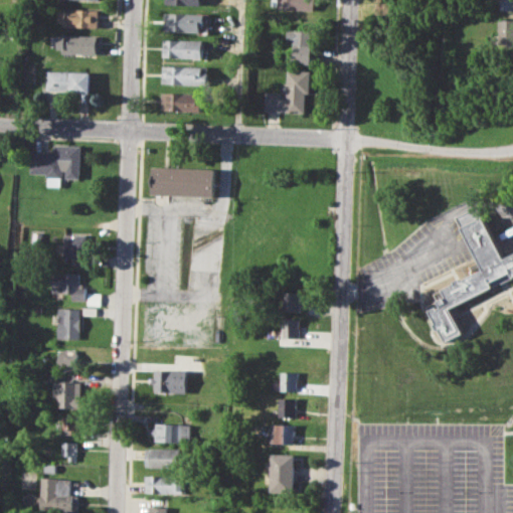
[(311,0),(311,11),(276,10),(276,6),(269,6),(269,0),(311,0)]
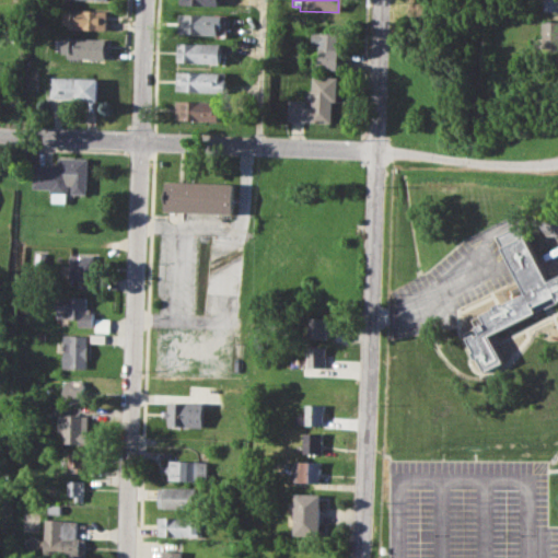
[(542,0),(557,0),(557,12),(542,12),(542,0)]
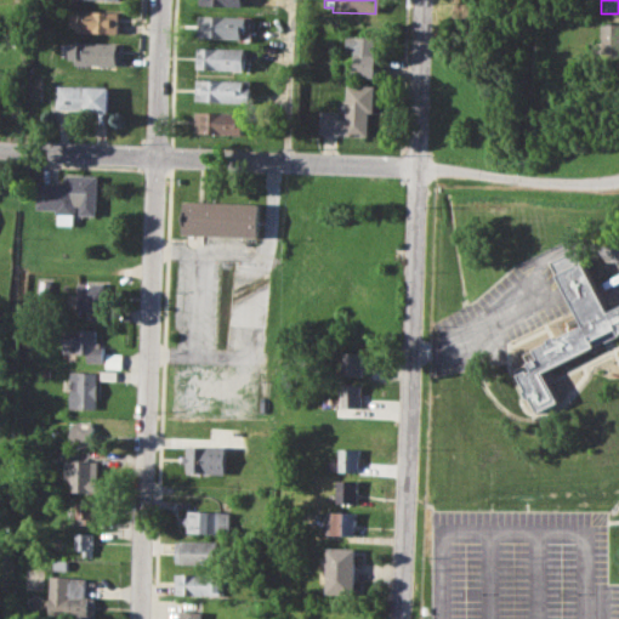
[(78,12),(118,13),(118,35),(75,35),(75,29),(71,29),(71,16),(77,17),(78,12)]
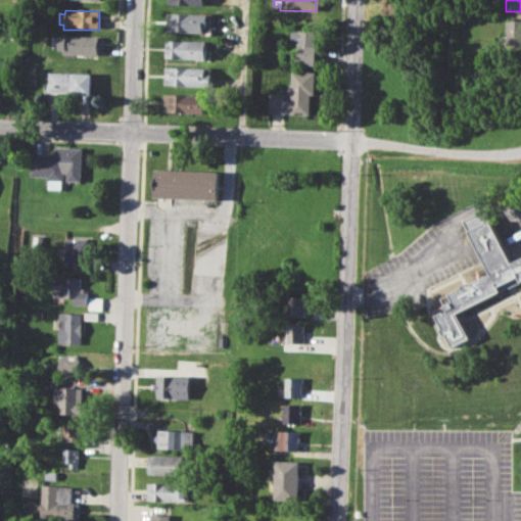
[(167,14),(207,16),(206,28),(201,28),(201,32),(167,31),(167,14)]
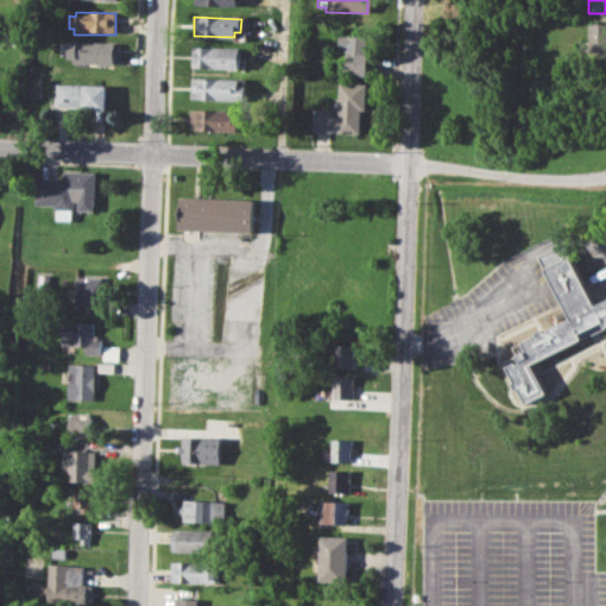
[(587,24),(605,24),(605,52),(574,52),(574,43),(586,43),(587,24)]
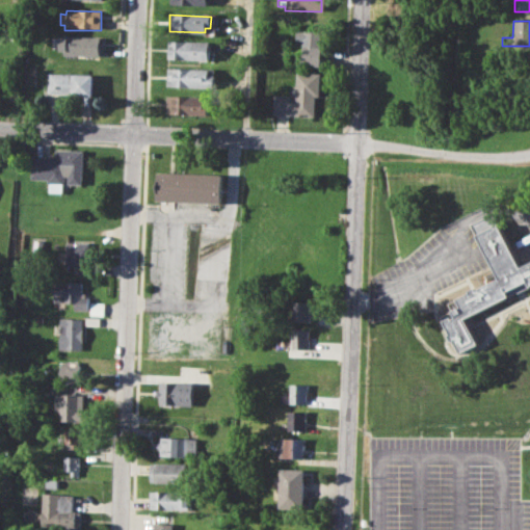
[(295,33),(322,33),(321,69),(301,69),(302,44),(295,44),(295,33)]
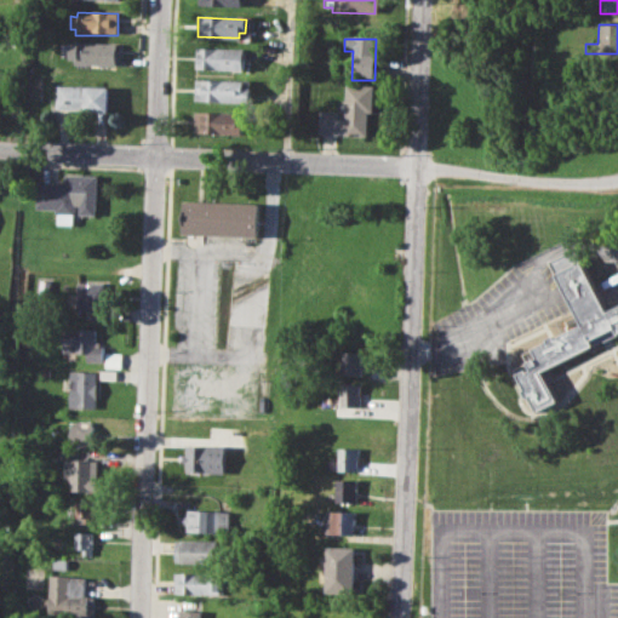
[(74,44),(116,44),(116,67),(73,66),(73,61),(68,61),(68,47),(74,47),(74,44)]
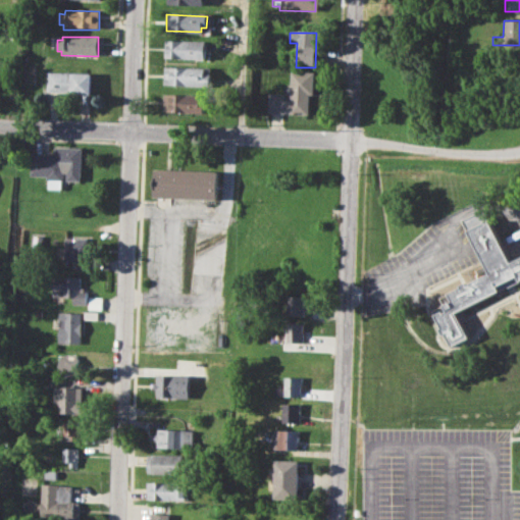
[(164,41),(206,42),(205,61),(163,59),(164,41)]
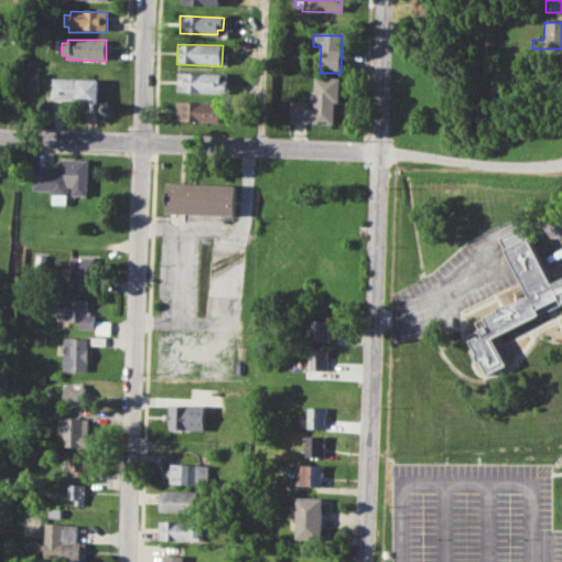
[(177,74),(227,75),(227,95),(177,94),(177,74)]
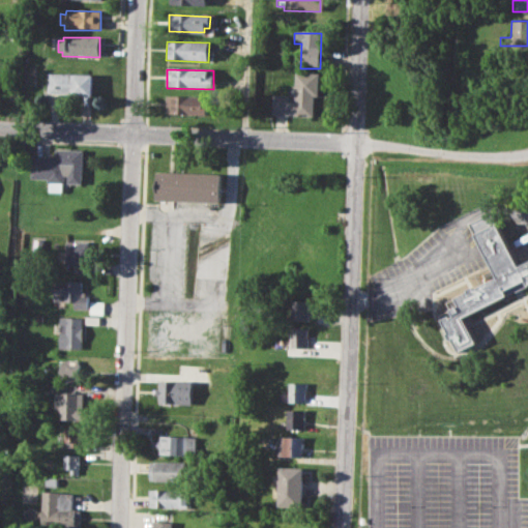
[(49,75),(92,77),(91,96),(48,95),(49,75)]
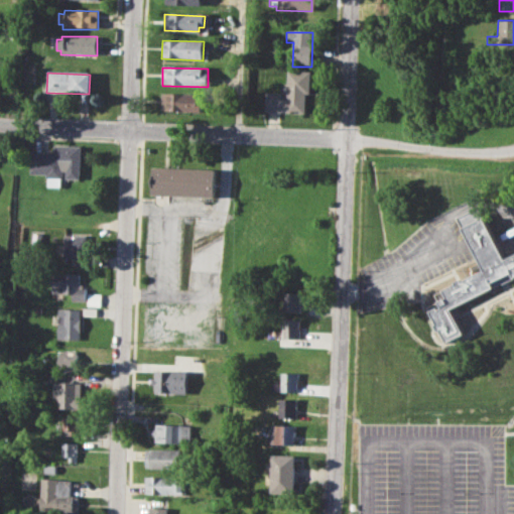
[(264,112),(265,94),(282,95),(282,98),(285,99),(286,73),(309,74),(308,94),(304,94),(303,113),(264,112)]
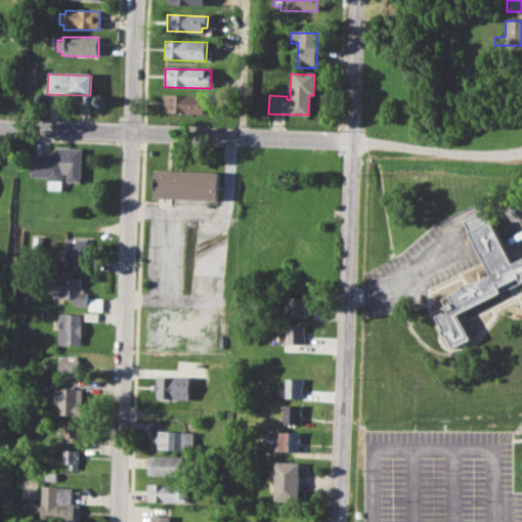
[(165,95),(201,96),(201,102),(207,102),(207,114),(164,113),(165,95)]
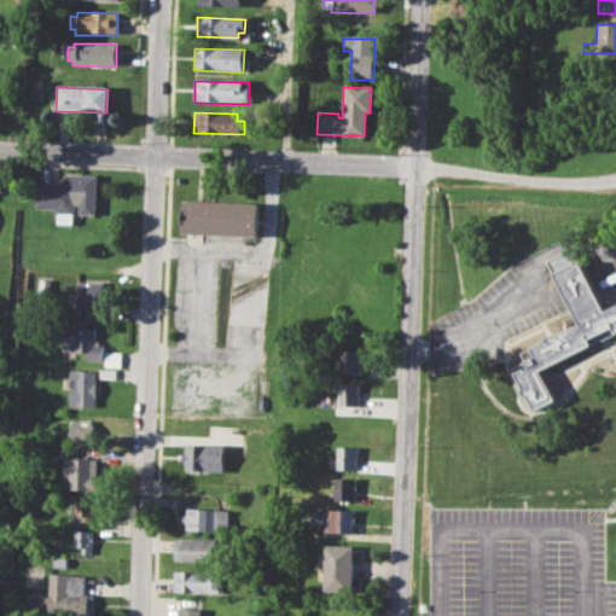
[(36,182),(63,184),(63,175),(97,176),(96,216),(73,215),(71,226),(56,226),(57,210),(35,209),(36,182)]
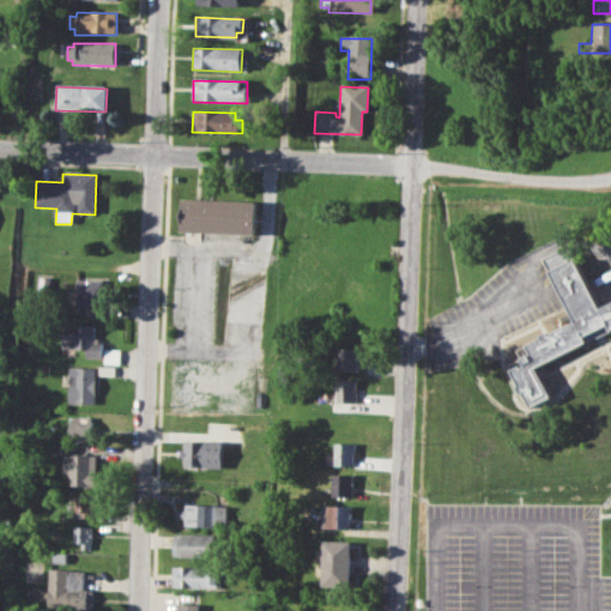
[(179,200),(255,204),(253,236),(199,234),(177,234),(179,200)]
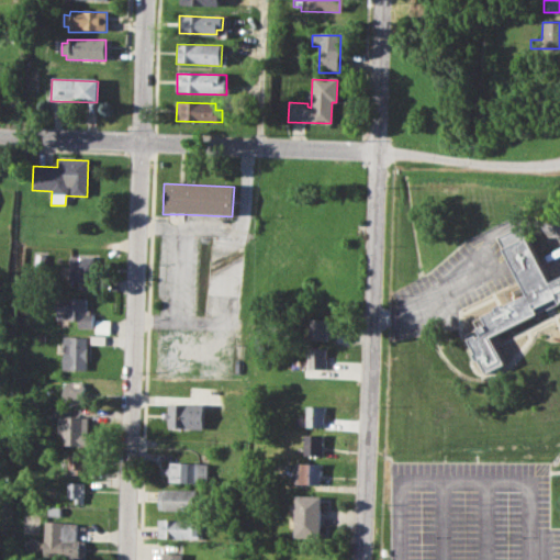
[(559,301),(547,309),(486,337),(492,347),(500,365),(482,373),(476,360),(473,361),(471,356),(473,355),(463,335),(476,329),(471,322),(497,310),(526,295),(519,283),(497,237),(521,226),(549,284),(559,279),(559,301)]
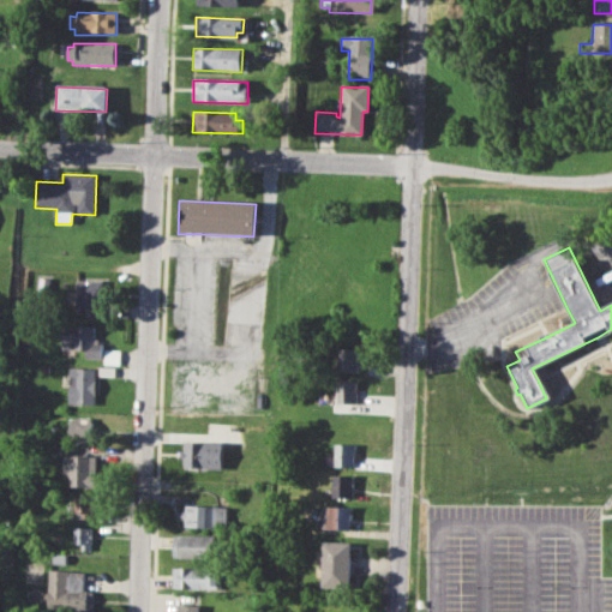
[(36,280),(48,279),(48,292),(36,292),(36,280)]
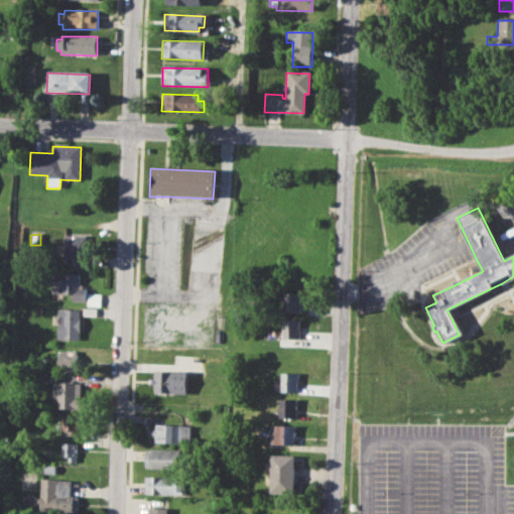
[(63,236),(85,237),(85,243),(90,243),(89,259),(62,258),(63,236)]
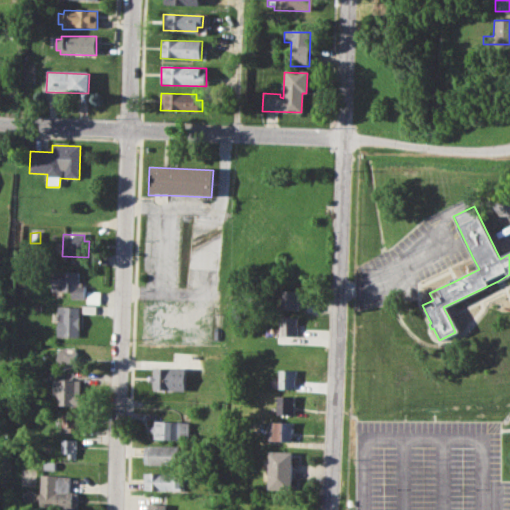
[(52,273),(78,273),(78,283),(81,283),(81,288),(85,288),(85,293),(99,293),(99,305),(83,305),(84,301),(71,301),(71,291),(52,290),(52,273)]
